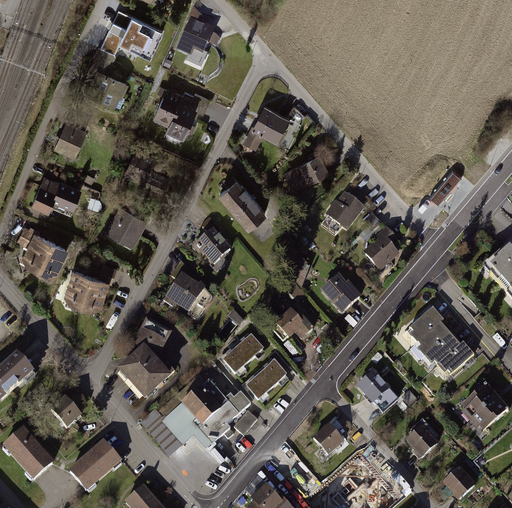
[(164,31),(120,9),(102,45),(115,52),(120,43),(151,58),(164,31)]
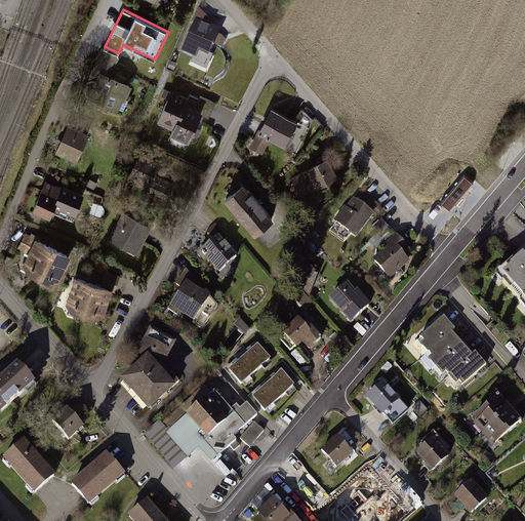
[(217,27),(195,16),(179,48),(202,58),(217,27)]
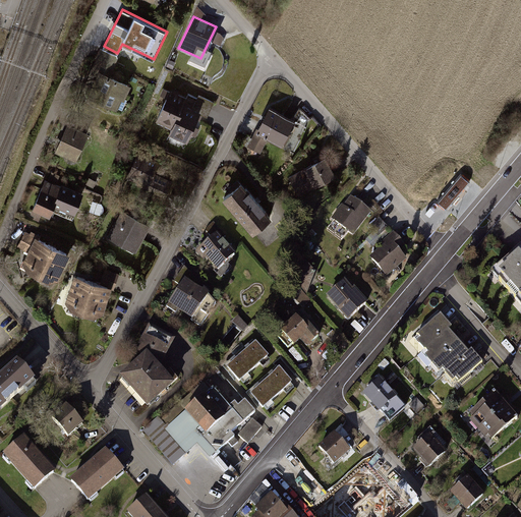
[(124,77),(97,67),(87,95),(114,105),(124,77)]
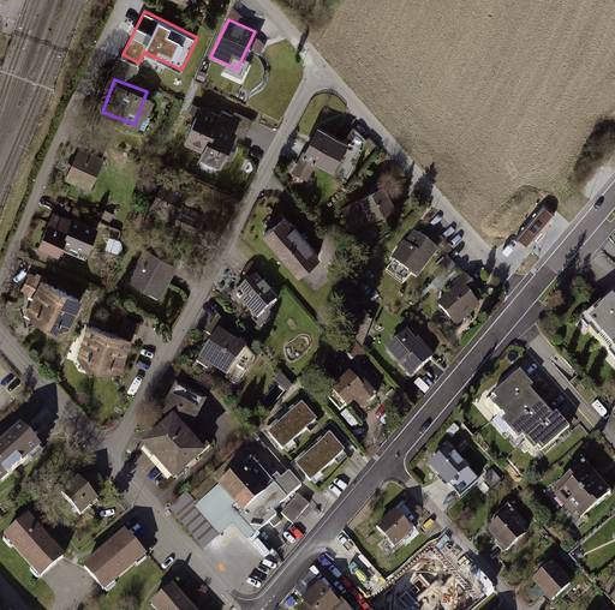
[(222,108),(201,99),(184,135),(204,143),(201,151),(221,160),(237,125),(219,118),(222,108)]
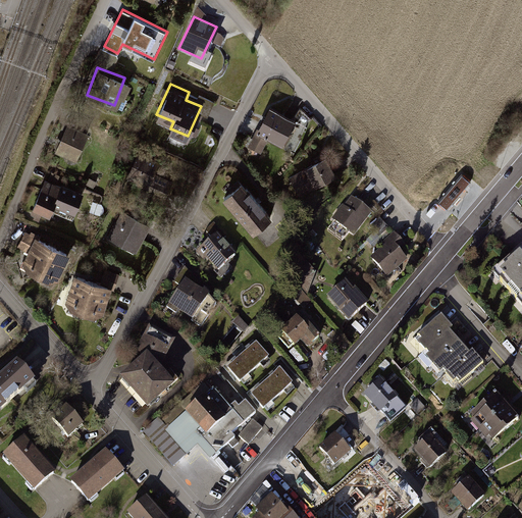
[(289,113),(268,103),(254,132),(282,145),(296,116),(289,113)]
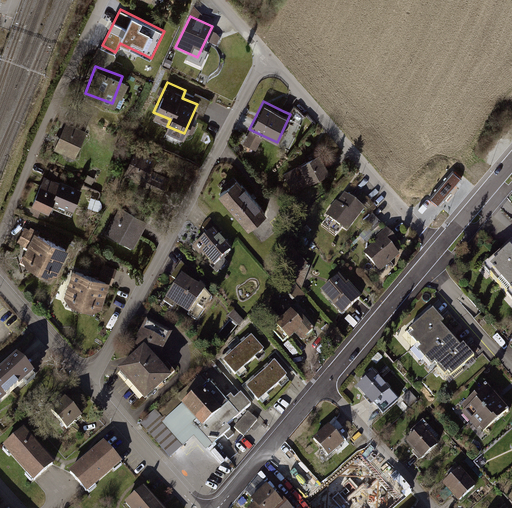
[(84,128),(63,118),(50,146),(71,156),(84,128)]
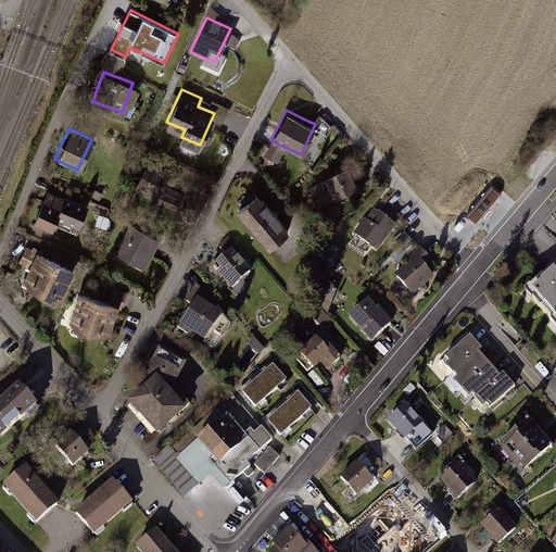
[(355,177),(348,160),(305,180),(317,204),(359,184),(355,177)]
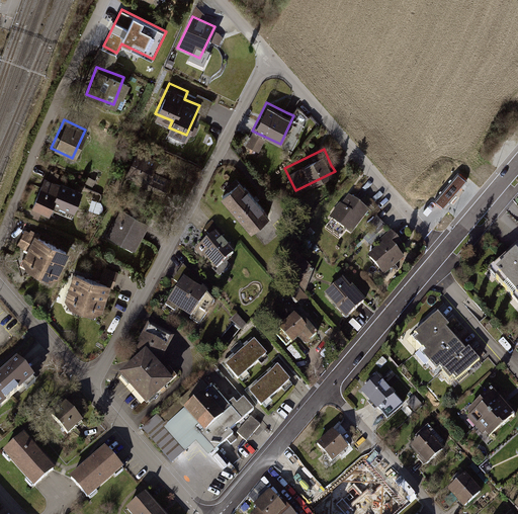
[(83,188),(46,173),(33,201),(71,218),(83,188)]
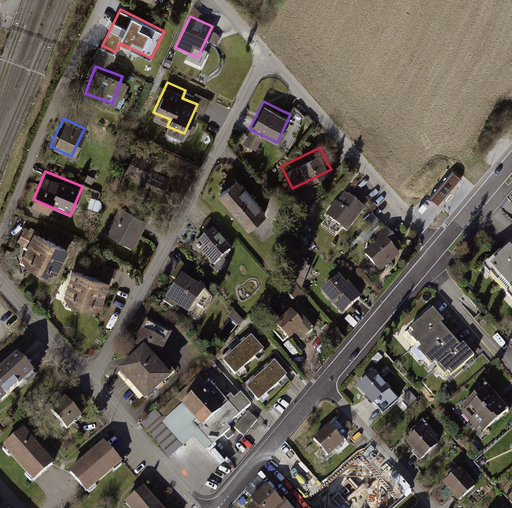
[(238,173),(218,189),(247,224),(267,208),(238,173)]
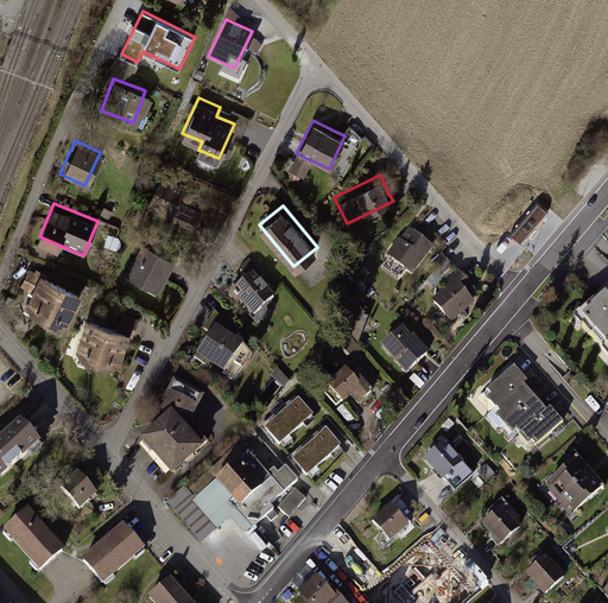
[(434,245),(410,223),(387,249),(411,271),(434,245)]
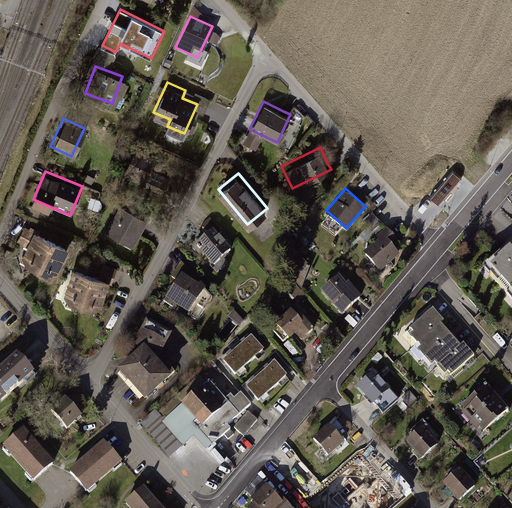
[(148,214),(117,198),(102,228),(133,244),(148,214)]
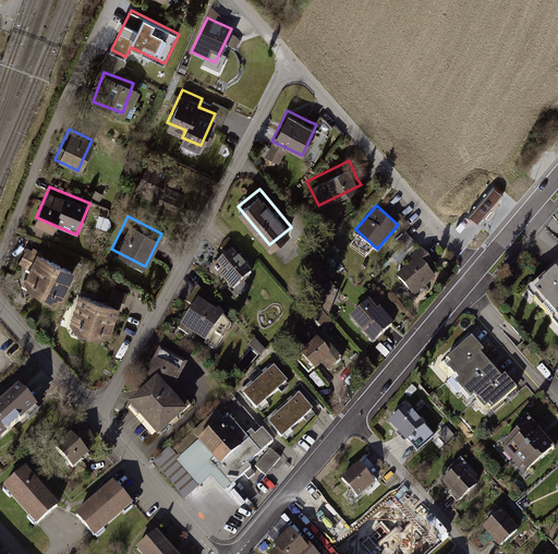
[(250,267),(229,243),(208,261),(229,286),(250,267)]
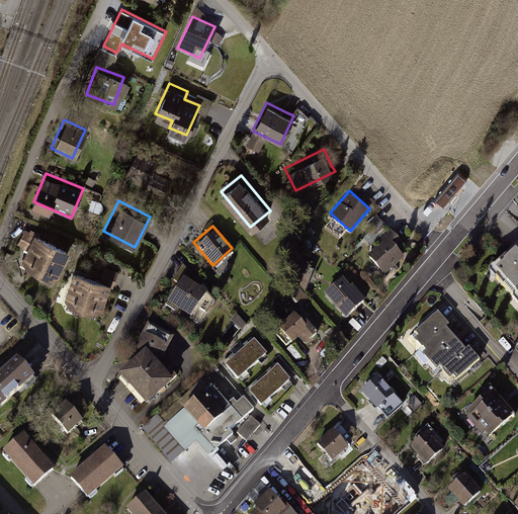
[(69,247),(31,228),(16,259),(54,277),(69,247)]
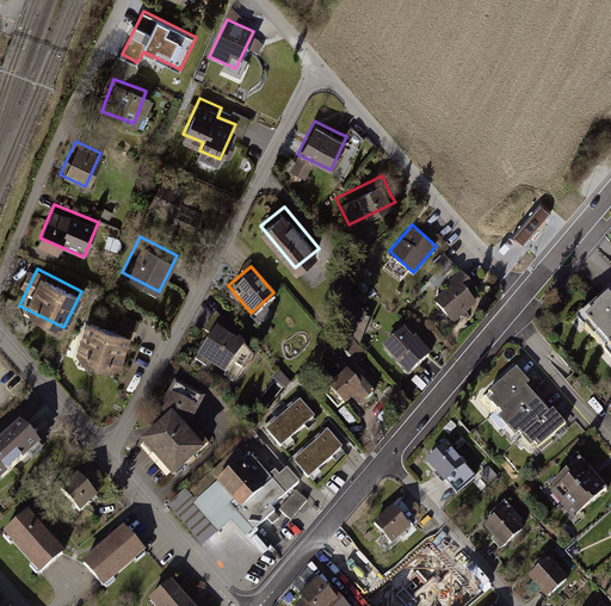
[(467,274),(463,270),(430,296),(450,320),(482,294),(467,274)]
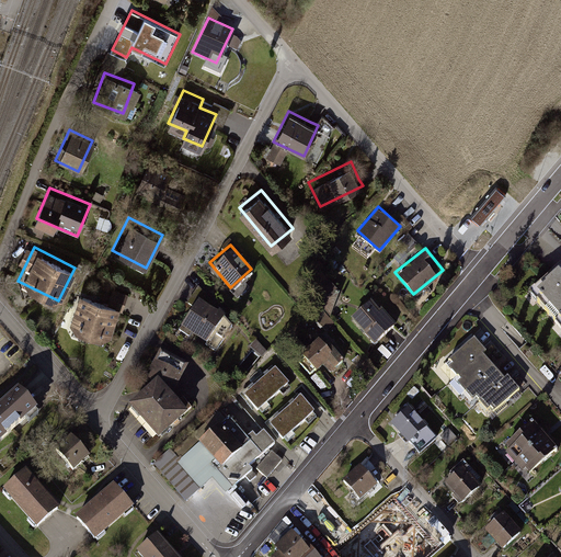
[(560,321),(560,269),(557,263),(527,288),(558,325),(560,321)]
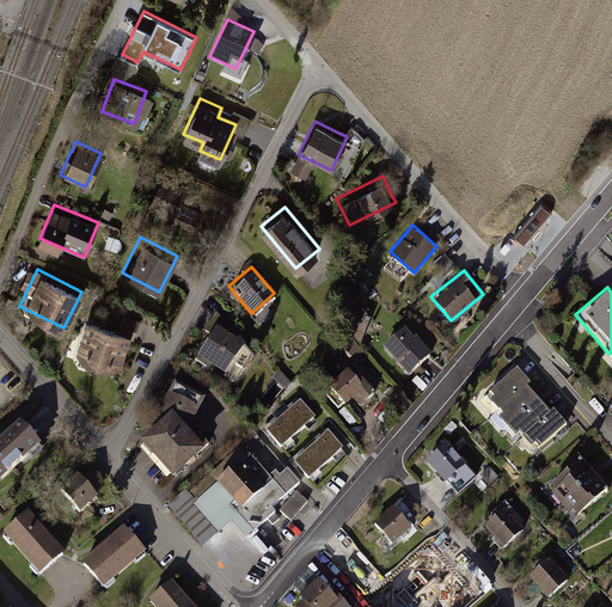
[(251,354),(215,310),(203,326),(212,332),(191,360),(204,369),(207,366),(222,376),(225,373),(233,379),(251,354)]
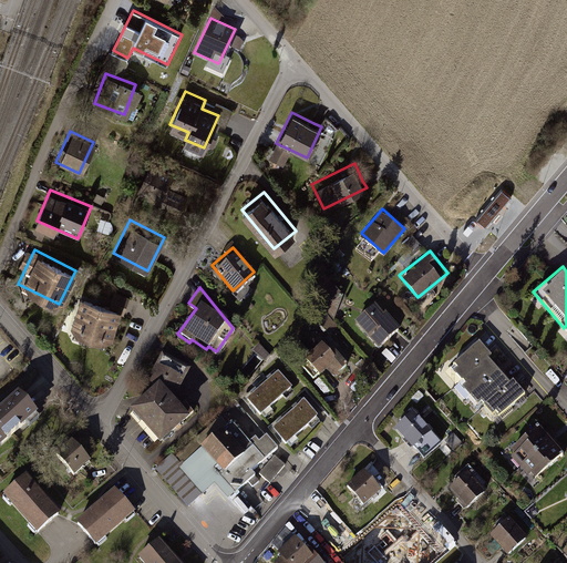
[(404,320),(377,293),(351,318),(379,346),(394,330),(404,320)]
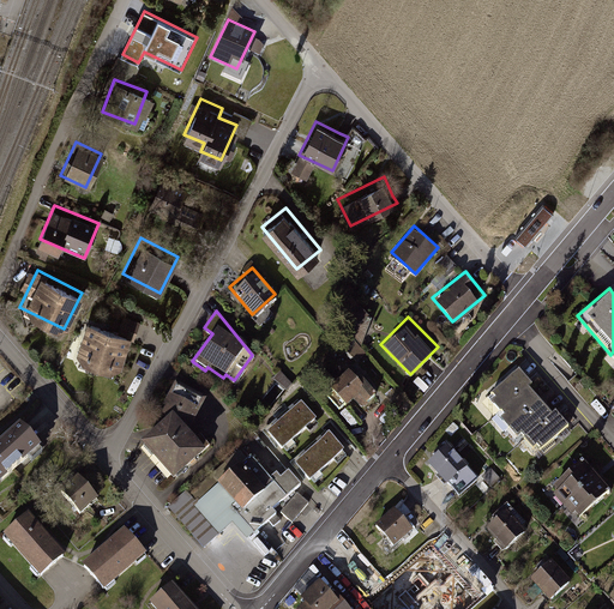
[(130,333),(86,320),(72,363),(115,377),(130,333)]
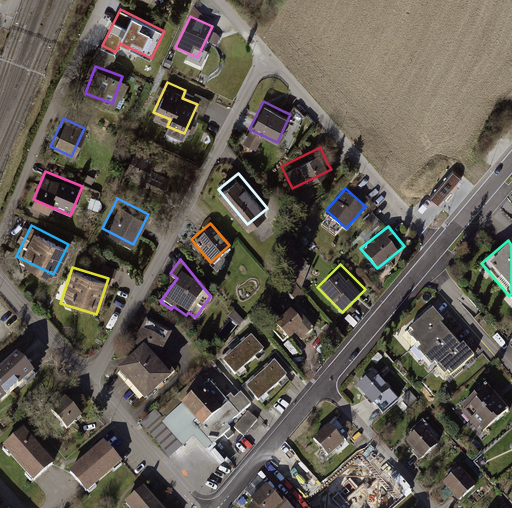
[(315,325),(295,303),(272,323),(286,339),(297,329),(303,336),(315,325)]
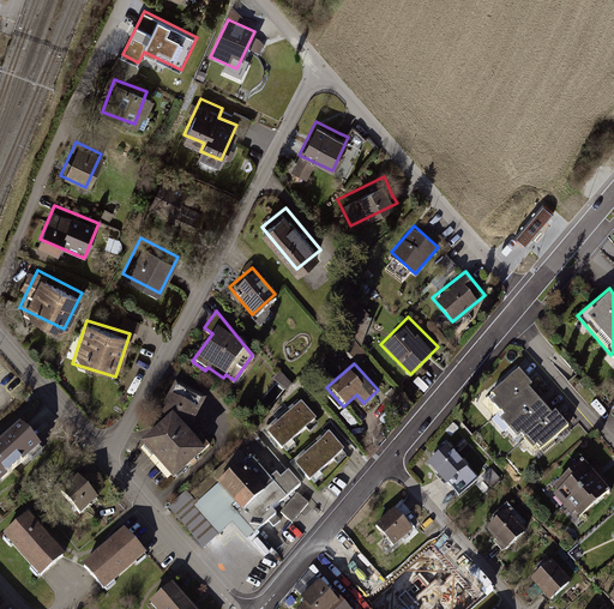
[(533,375),(523,365),(487,395),(534,451),(570,422),(552,398),(533,375)]
